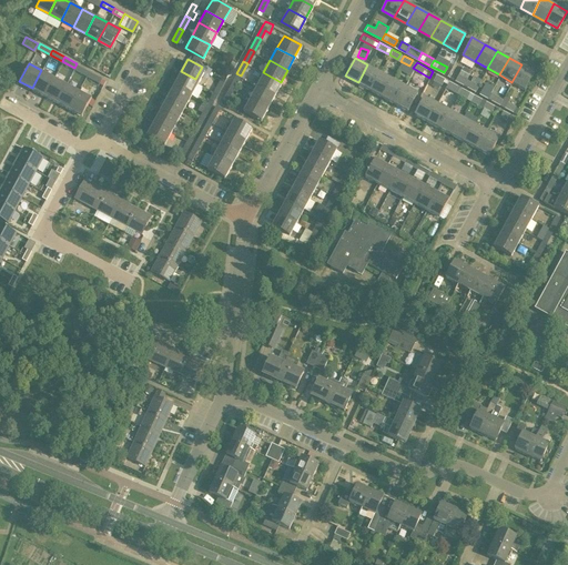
[(87,74),(89,70),(77,63),(74,68),(87,74)]
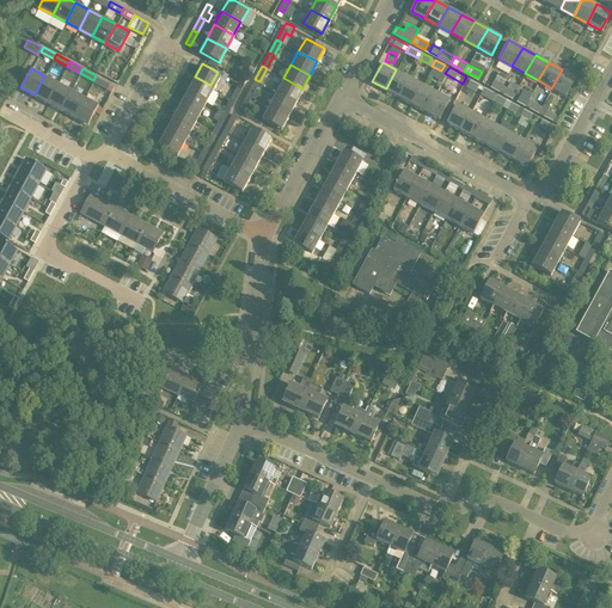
[(399,96),(409,77),(396,69),(386,88),(399,96)]
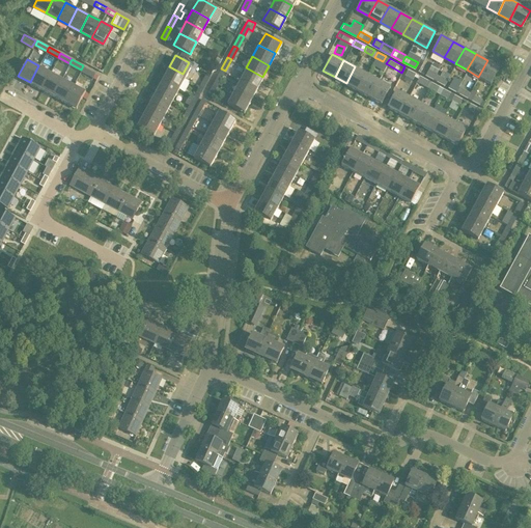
[(487,60),(478,77),(491,83),(499,66),(487,60)]
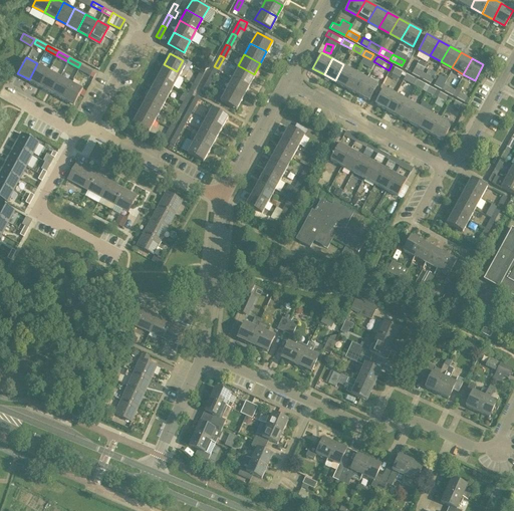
[(40,85),(48,69),(37,63),(29,79),(40,85)]
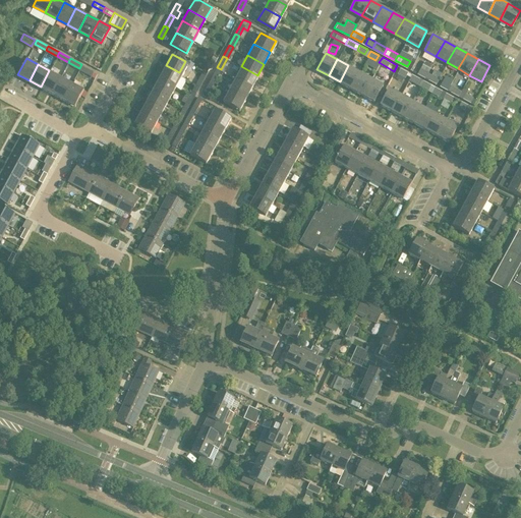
[(81,64),(79,68),(91,75),(94,71),(81,64)]
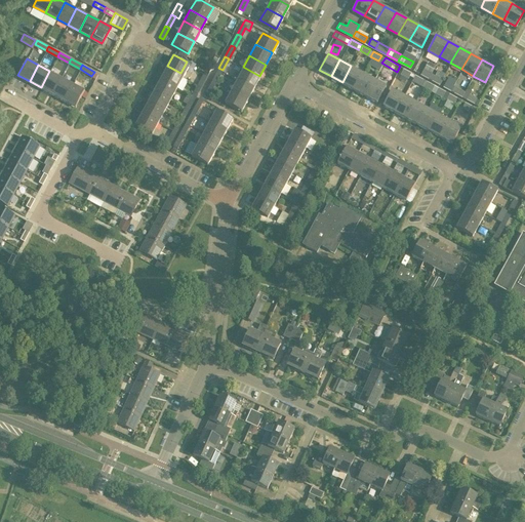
[(174,85),(180,73),(167,66),(161,77),(174,85)]
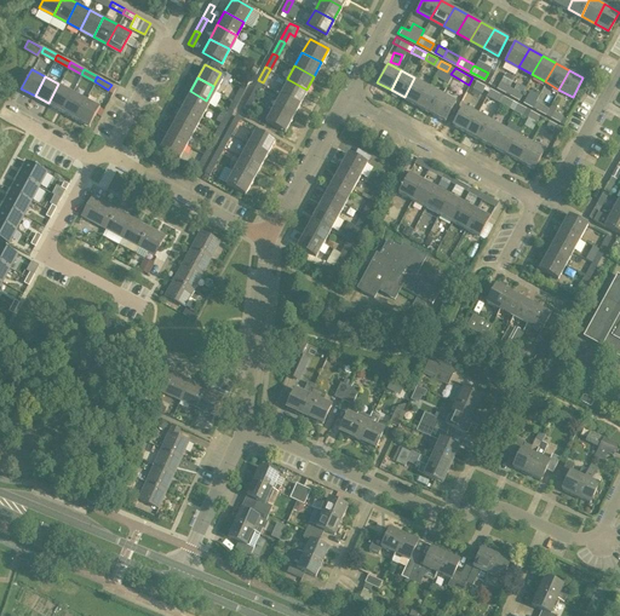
[(418,104),(428,86),(414,78),(405,97),(418,104)]
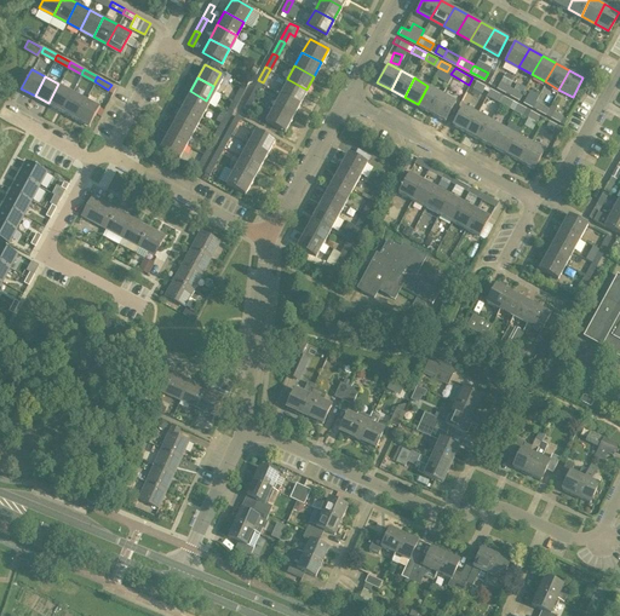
[(472,78),(469,85),(474,86),(471,91),(478,95),(481,90),(482,91),(486,84),(472,78)]
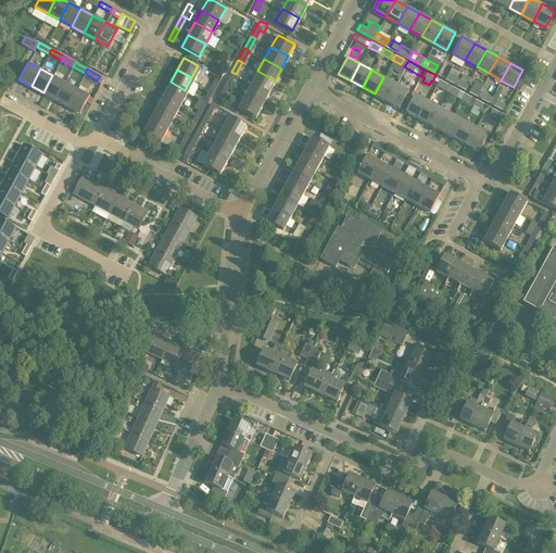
[(268,92),(275,80),(257,71),(252,83),(268,92)]
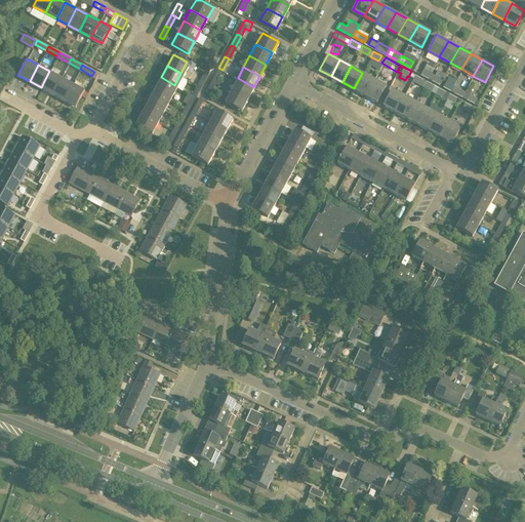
[(216,81),(223,70),(218,68),(212,79),(216,81)]
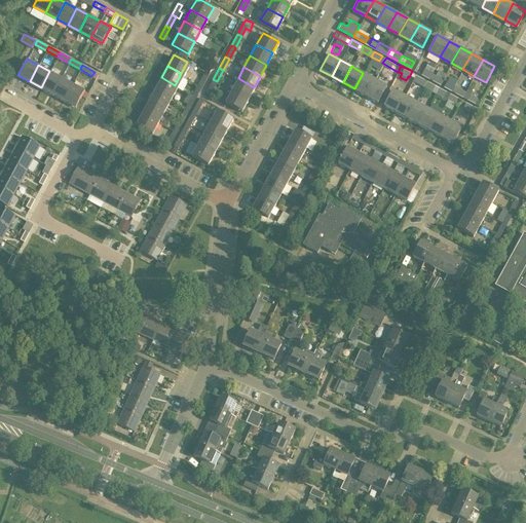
[(428,77),(431,72),(424,68),(421,73),(428,77)]
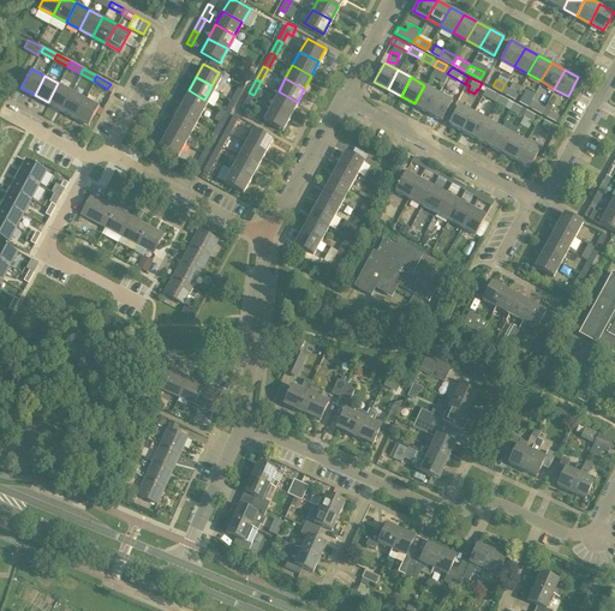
[(518,91),(521,84),(513,81),(509,87),(518,91)]
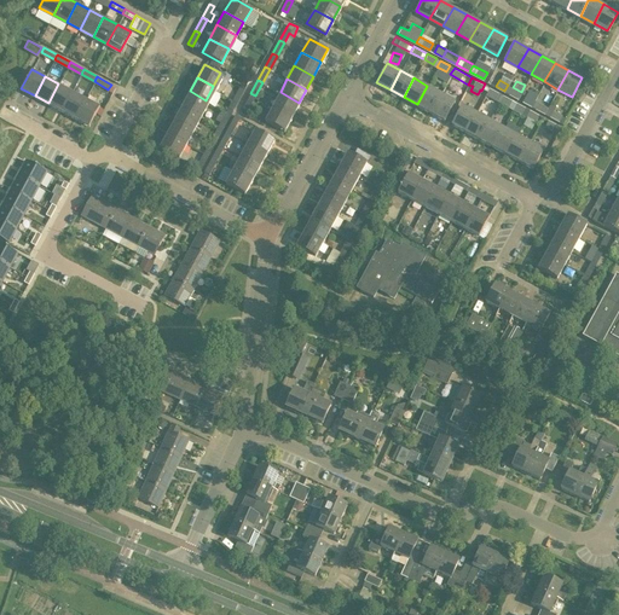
[(62,110),(71,91),(58,83),(48,103),(62,110)]
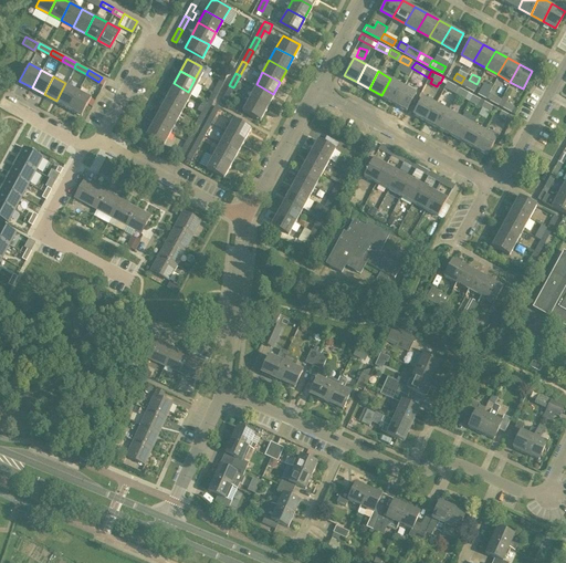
[(212,90),(217,92),(223,80),(219,77),(212,90)]
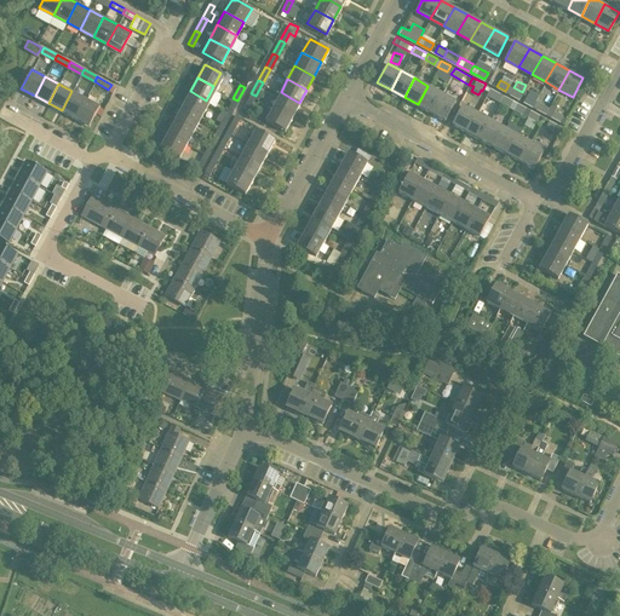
[(431,111),(442,93),(428,86),(418,104),(431,111)]
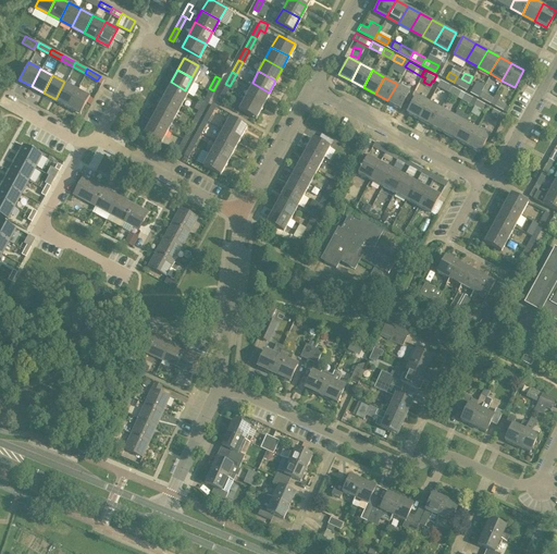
[(449,90),(453,85),(441,77),(437,84),(449,90)]
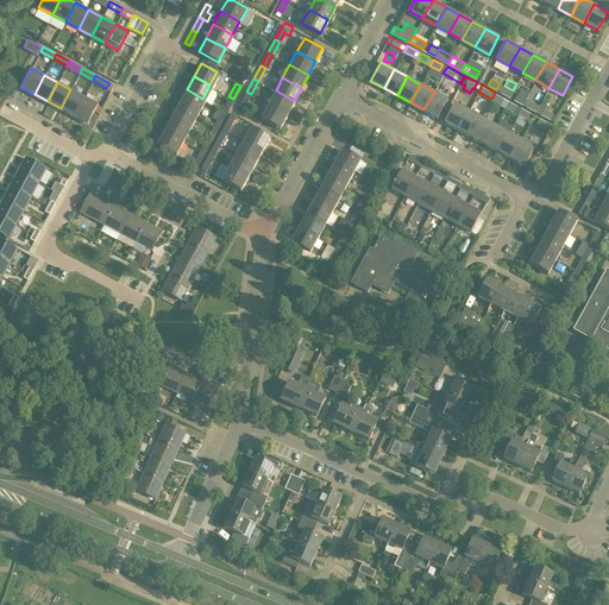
[(510,96),(513,90),(503,86),(501,92),(510,96)]
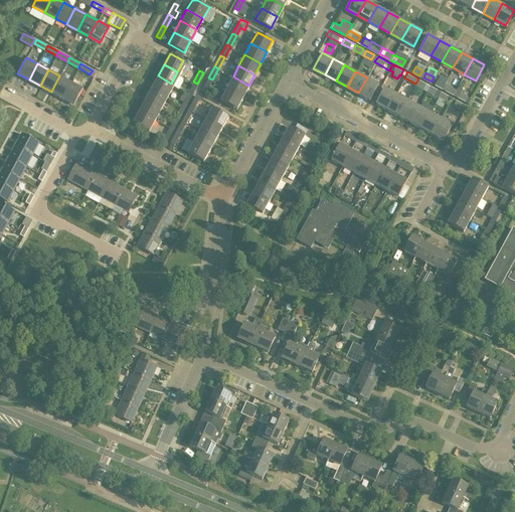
[(62,98),(70,81),(59,75),(51,92),(62,98)]
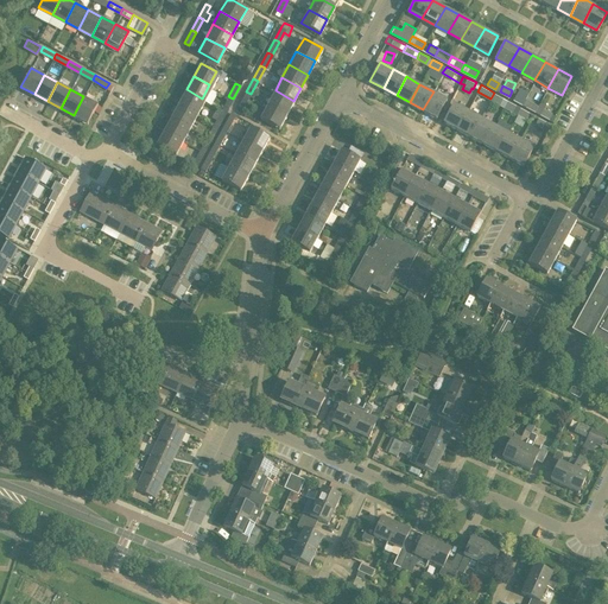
[(195,112),(202,99),(187,89),(179,103),(195,112)]
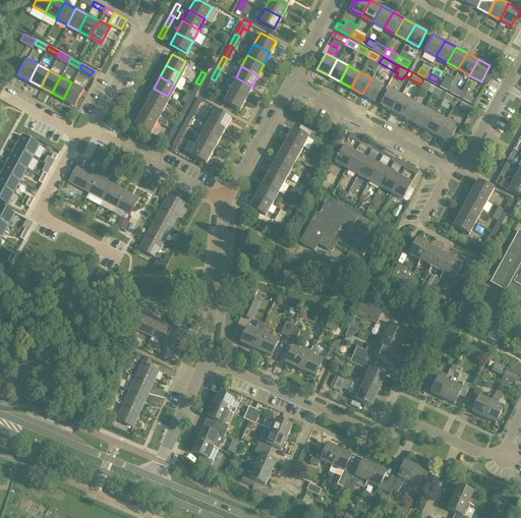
[(245,98),(251,87),(236,77),(230,89),(245,98)]
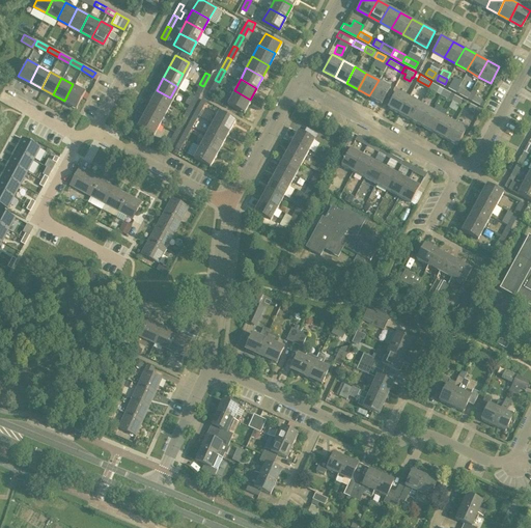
[(212,93),(219,82),(215,80),(207,91),(212,93)]
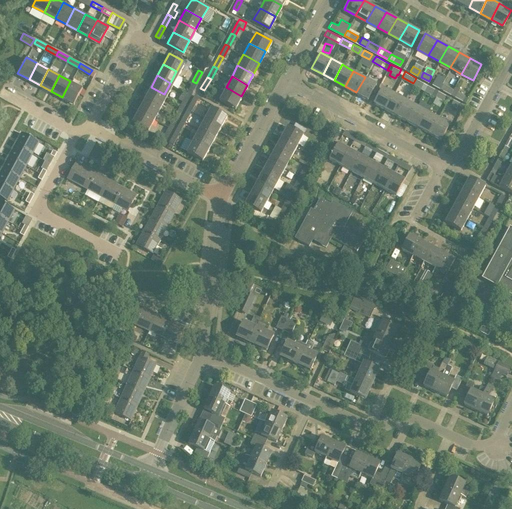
[(365,77),(356,92),(367,98),(376,83),(365,77)]
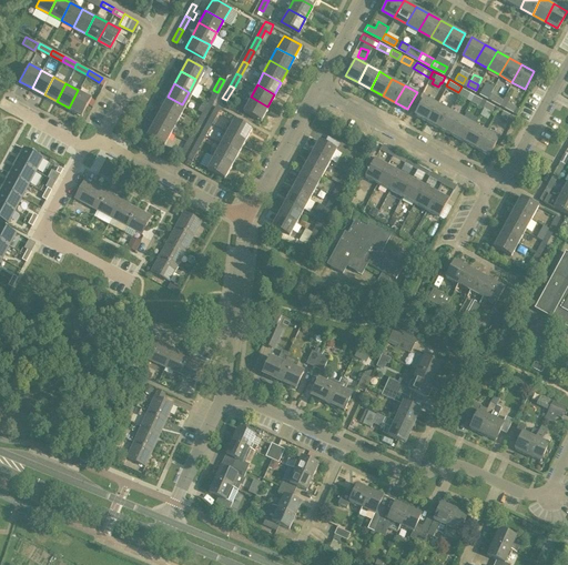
[(470,99),(474,93),(462,87),(458,92),(456,97),(463,100),(465,97),(470,99)]
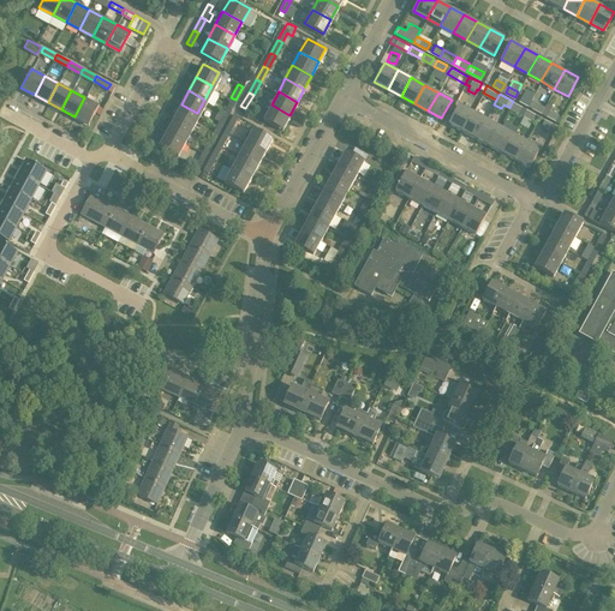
[(529,105),(531,99),(523,94),(519,100),(529,105)]
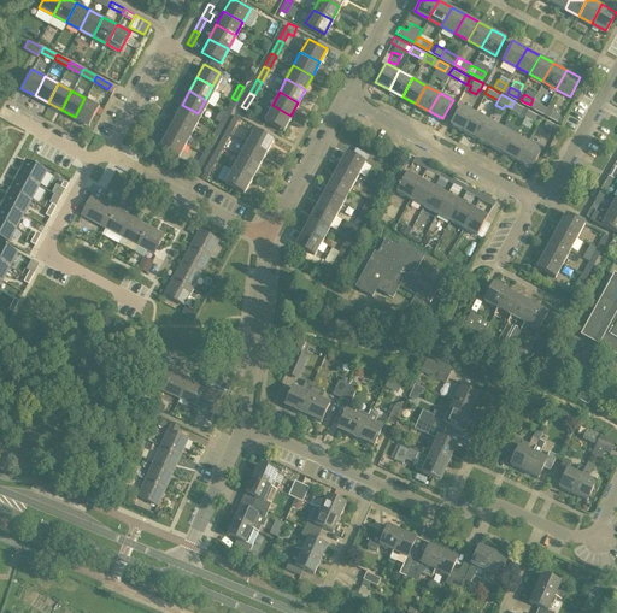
[(84,98),(75,117),(88,124),(99,105),(84,98)]
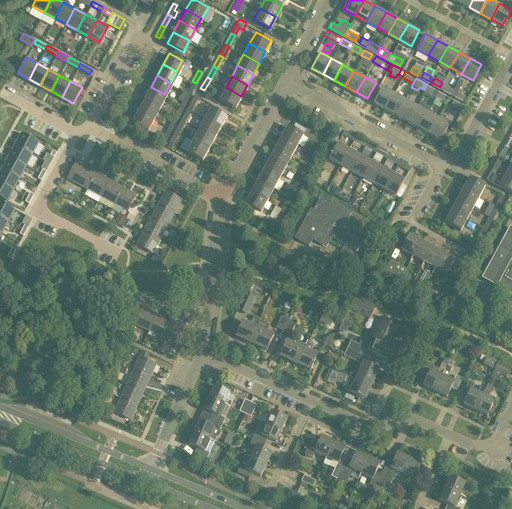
[(190,94),(196,83),(192,81),(186,92),(190,94)]
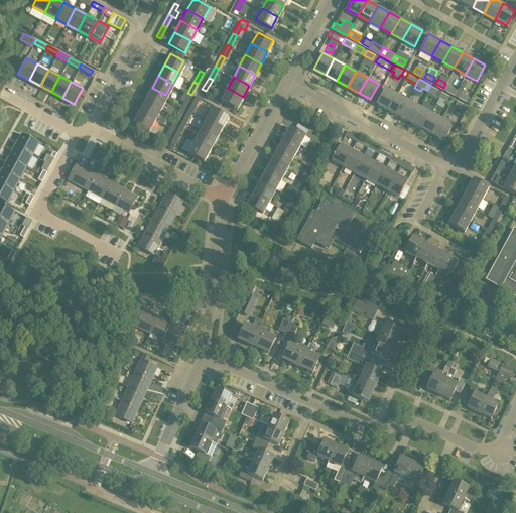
[(445,83),(443,88),(455,94),(457,89),(445,83)]
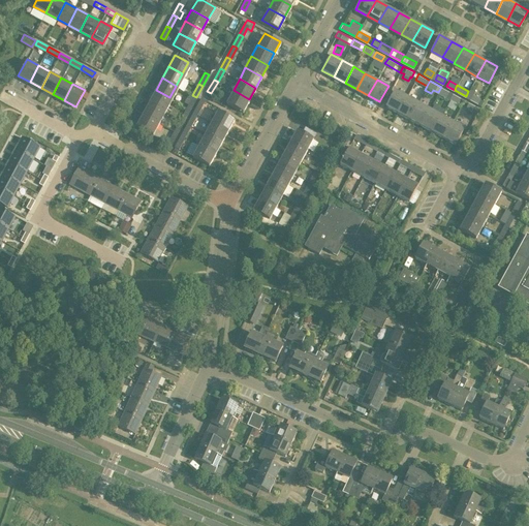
[(449,98),(453,93),(441,87),(438,92),(449,98)]
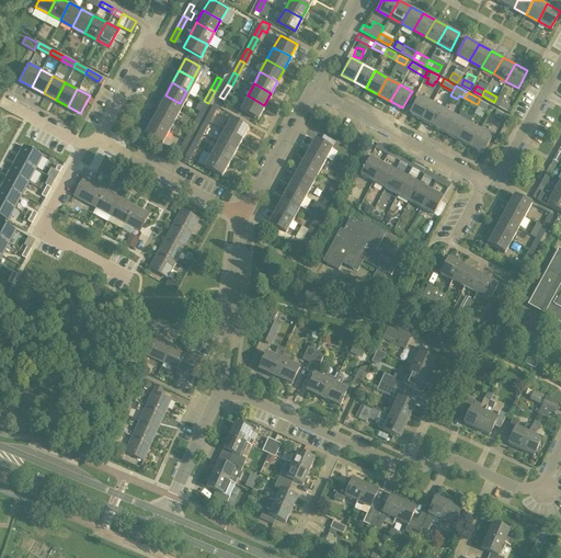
[(422,118),(432,101),(419,94),(409,112),(422,118)]
